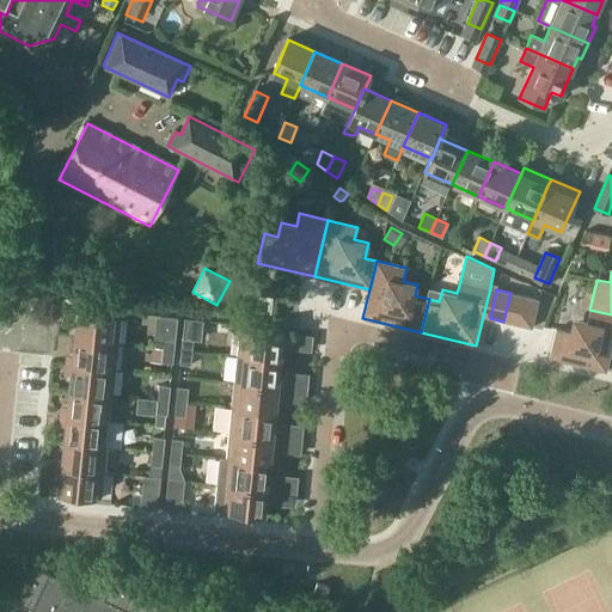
[(503,322),(518,325),(525,297),(510,293),(503,322)]
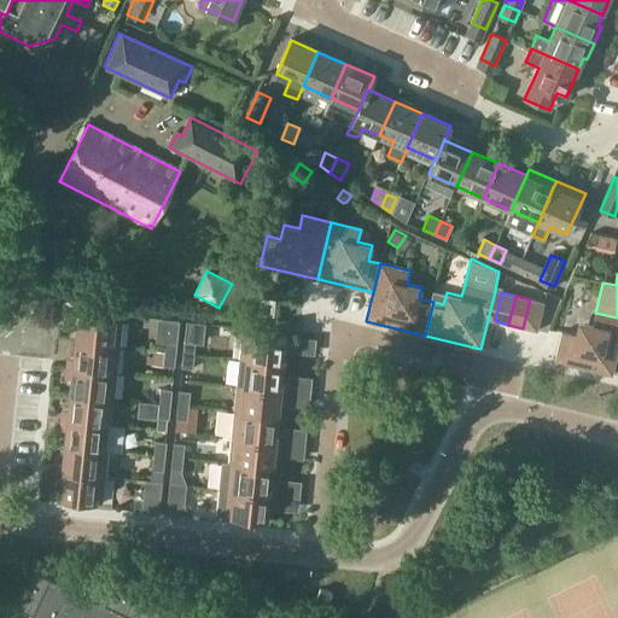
[(543,302),(530,299),(523,328),(537,332),(543,302)]
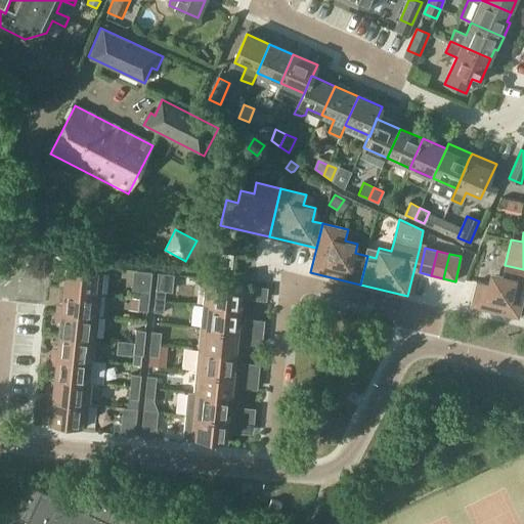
[(523,269),(505,265),(503,274),(489,271),(486,284),(476,281),(470,306),(519,318),(523,296),(523,269)]
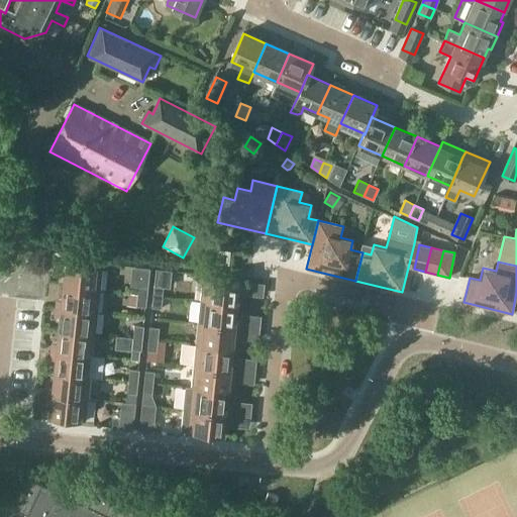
[(65,264),(63,286),(99,290),(101,267),(65,264)]
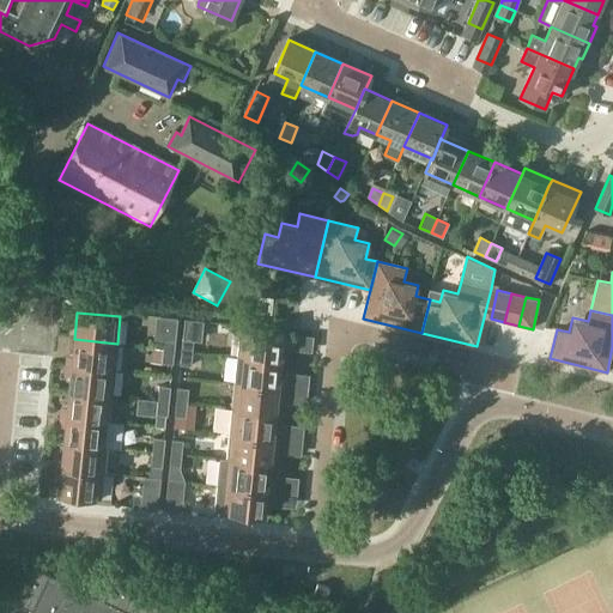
[(164,335),(163,349),(174,350),(177,317),(159,316),(158,335),(164,335)]
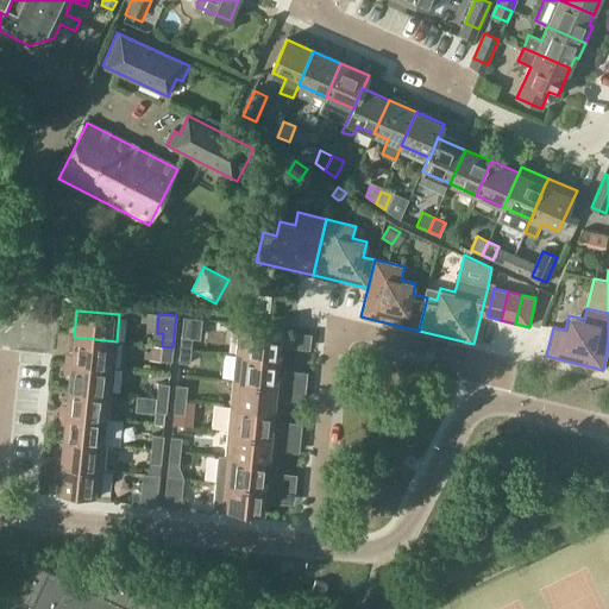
[(183,316),(181,334),(180,347),(192,349),(193,337),(199,337),(200,318),(183,316)]
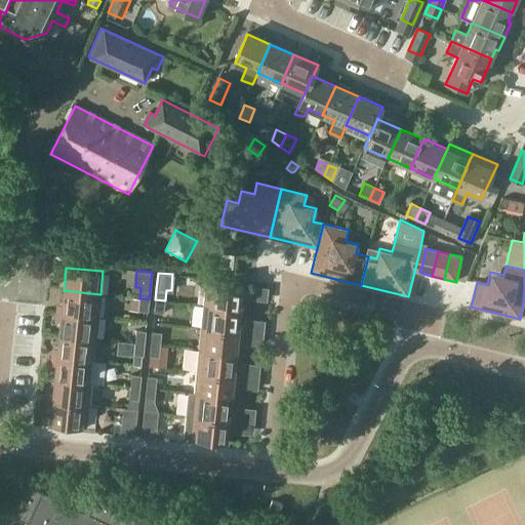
[(206,282),(204,305),(241,309),(243,286),(206,282)]
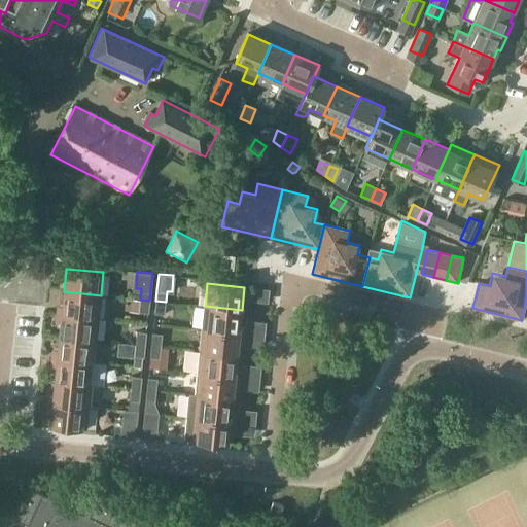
[(64,291),(62,314),(98,317),(101,295),(64,291)]
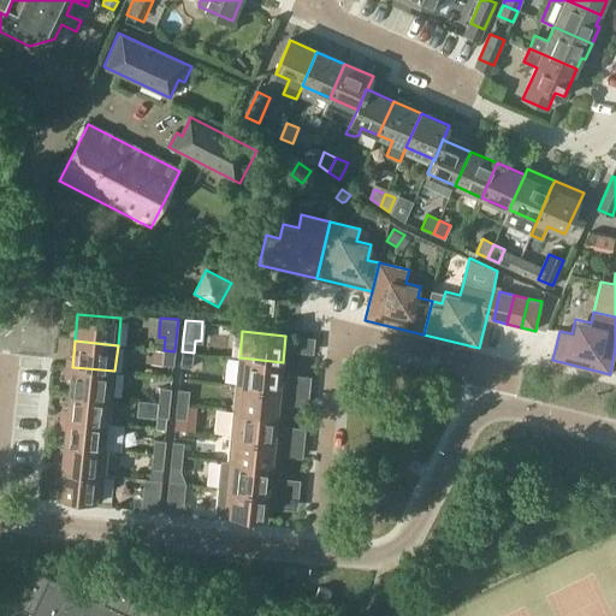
[(173,366),(175,351),(164,350),(163,365),(173,366)]
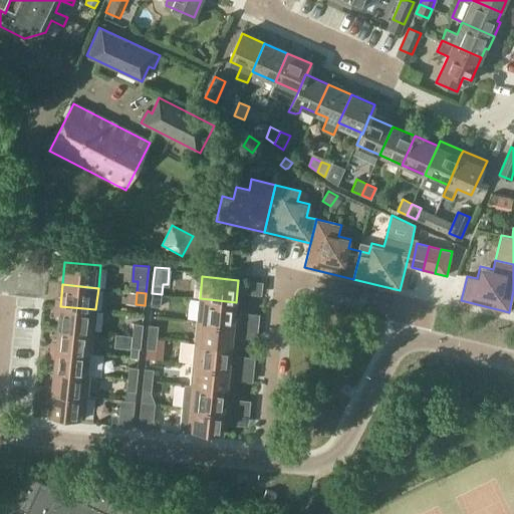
[(152,293),(151,305),(160,306),(162,294),(152,293)]
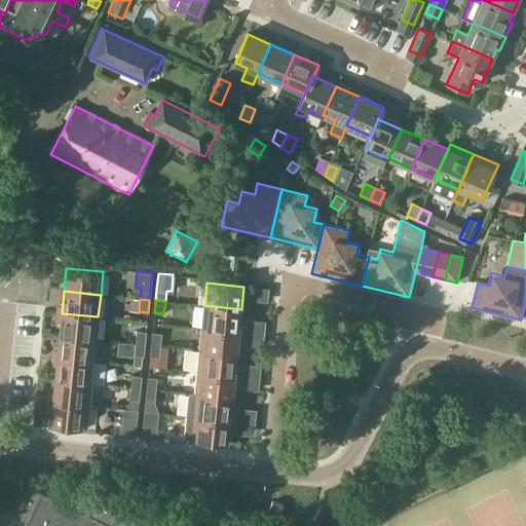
[(204,305),(202,328),(238,332),(241,309),(204,305)]
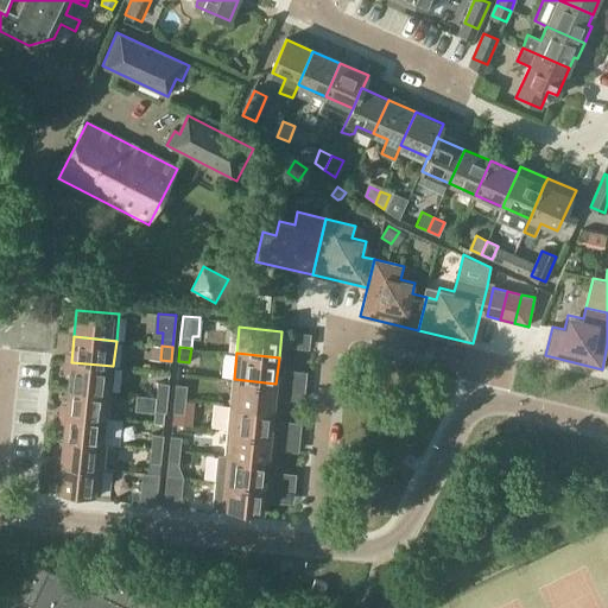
[(71,362),(68,387),(111,391),(113,366),(71,362)]
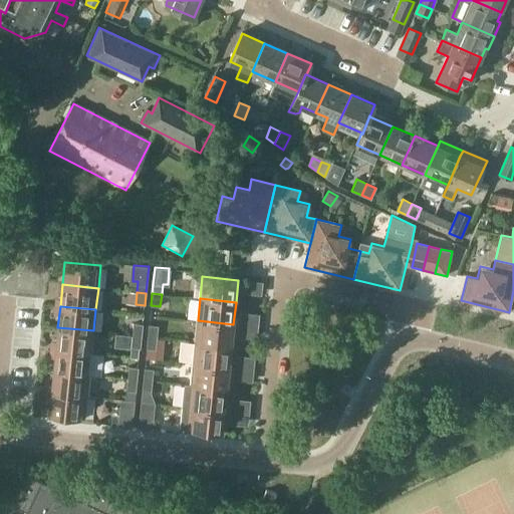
[(231,345),(233,324),(198,320),(196,341),(231,345)]
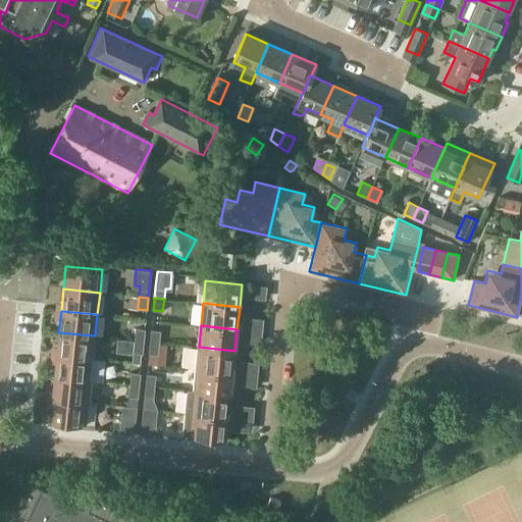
[(136,328),(135,341),(144,342),(145,329),(136,328)]
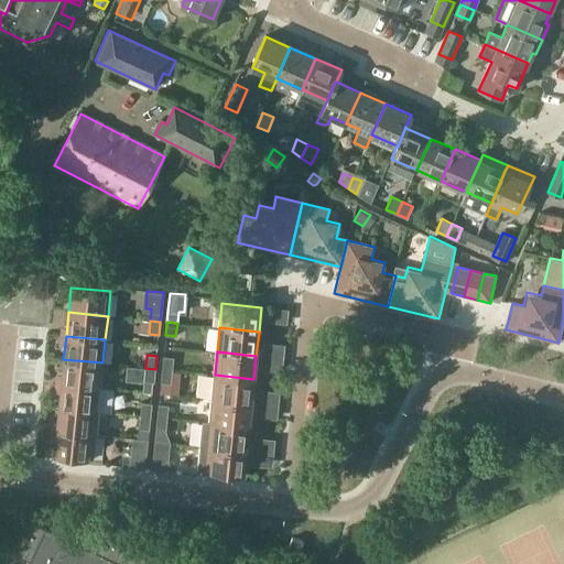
[(163,357),(162,369),(172,370),(173,358),(163,357)]
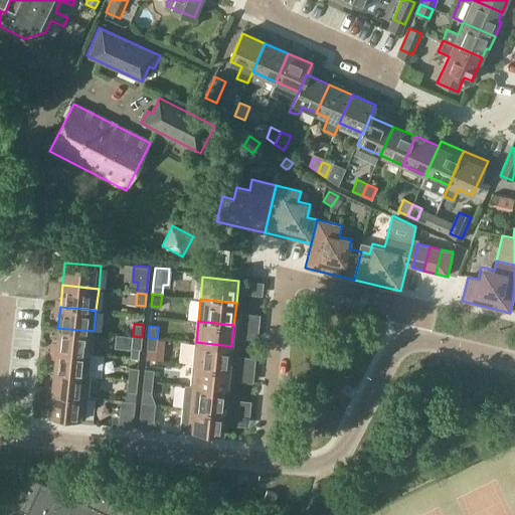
[(57,328),(55,350),(92,353),(94,331),(57,328)]
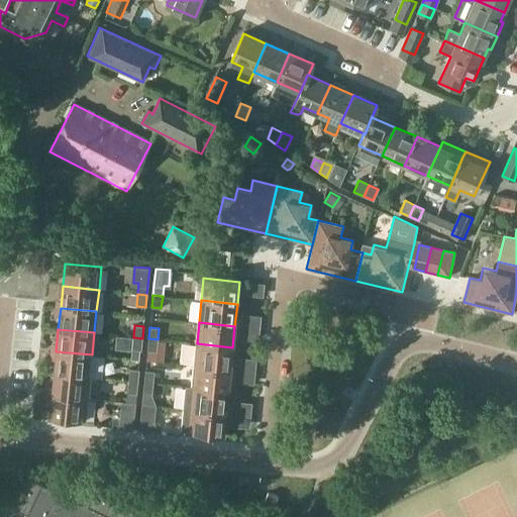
[(141,350),(142,338),(133,337),(132,349),(141,350)]
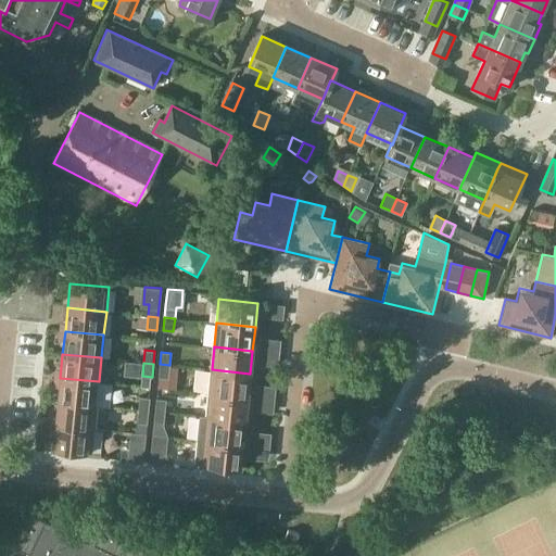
[(160,364),(158,377),(168,378),(169,365),(160,364)]
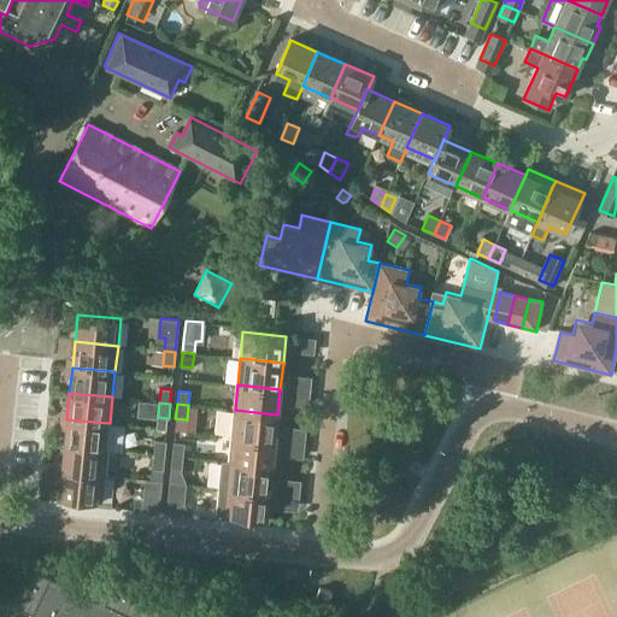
[(275,440),(277,415),(235,410),(231,436),(275,440)]
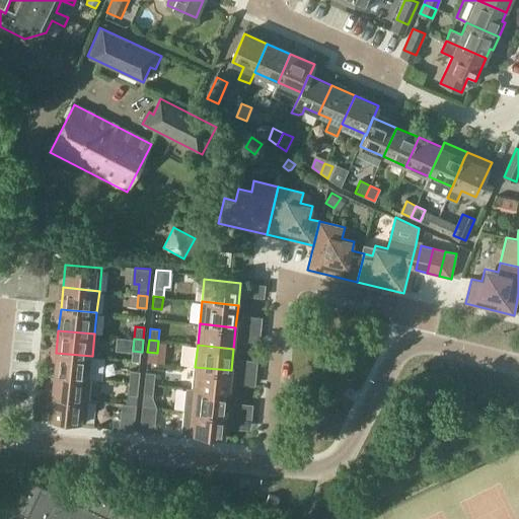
[(56,353),(54,373),(90,377),(90,378),(101,379),(104,358),(92,356),(56,353)]
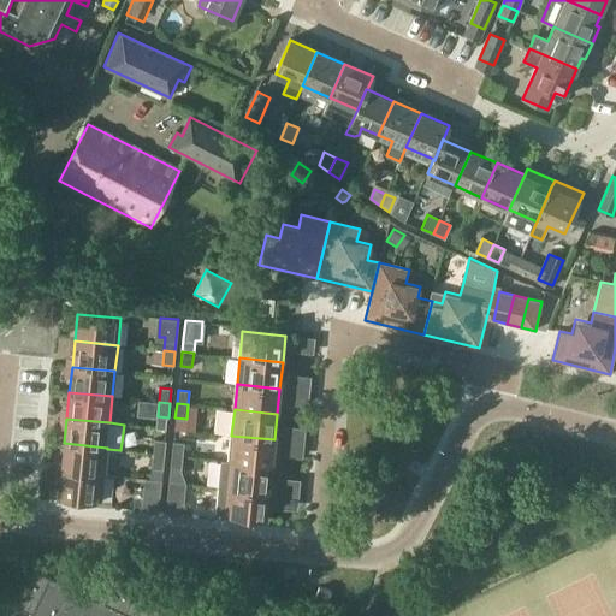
[(272,466),(274,439),(231,436),(229,461),(272,466)]
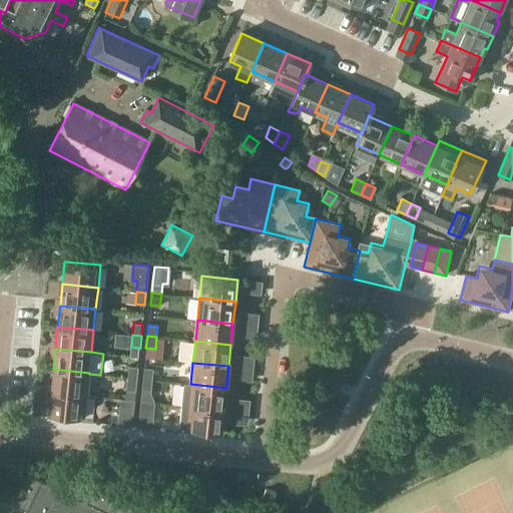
[(129,366),(127,377),(137,378),(138,367),(129,366)]
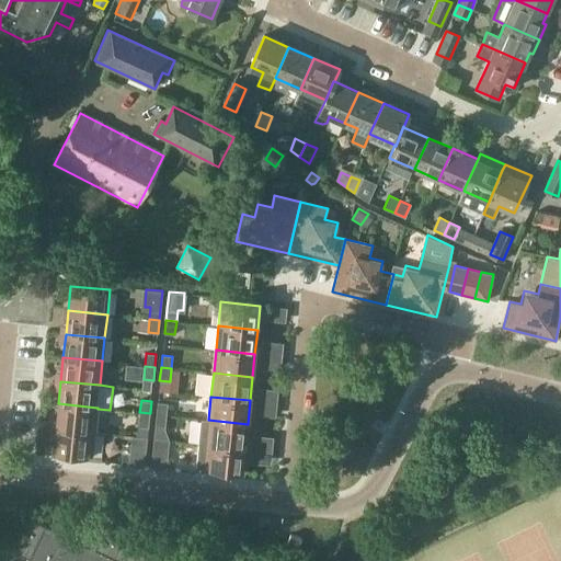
[(157,402),(156,414),(165,415),(168,403),(157,402)]
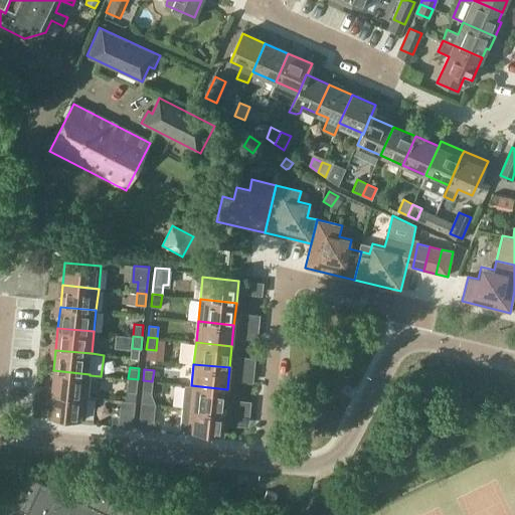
[(53,370),(51,392),(87,396),(90,375),(90,374),(53,370)]
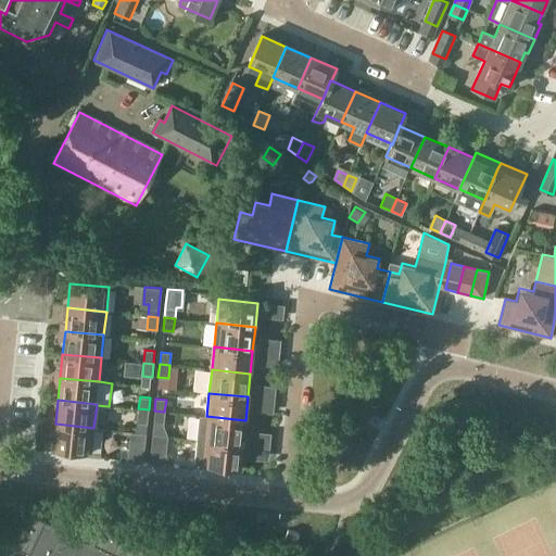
[(147,424),(149,409),(138,408),(137,422),(147,424)]
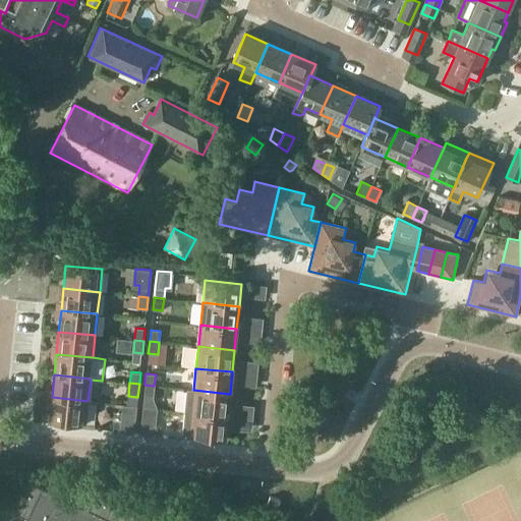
[(145,385),(143,397),(153,398),(154,386),(145,385)]
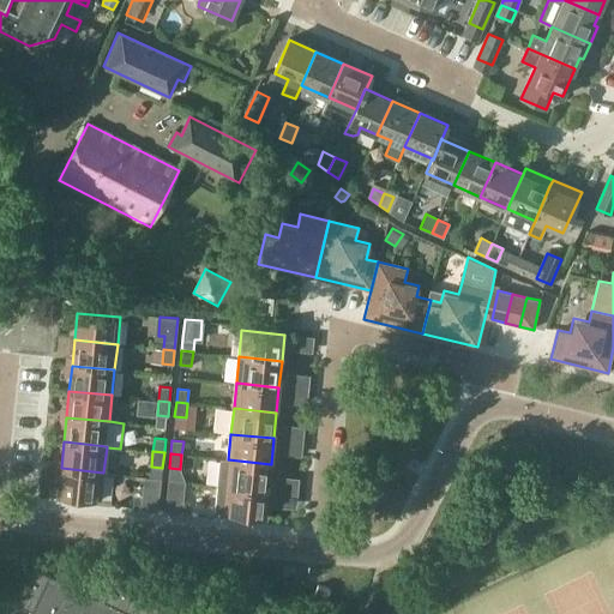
[(269,491),(271,464),(228,459),(221,459),(217,485),(269,491)]
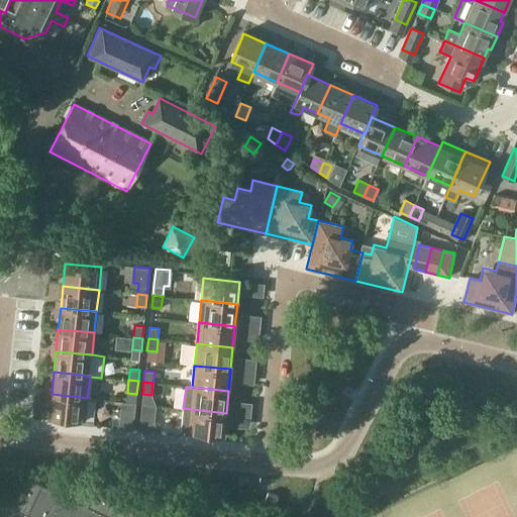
[(85,421),(87,398),(52,394),(48,417),(85,421)]
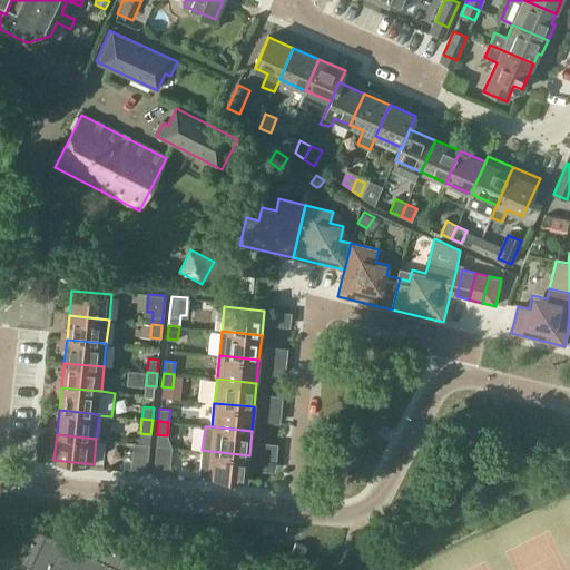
[(146,474),(149,444),(134,443),(130,472),(146,474)]
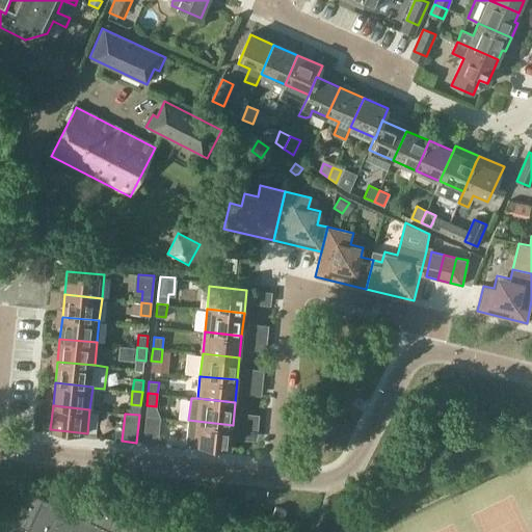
[(145,416),(142,443),(157,445),(160,417),(145,416)]
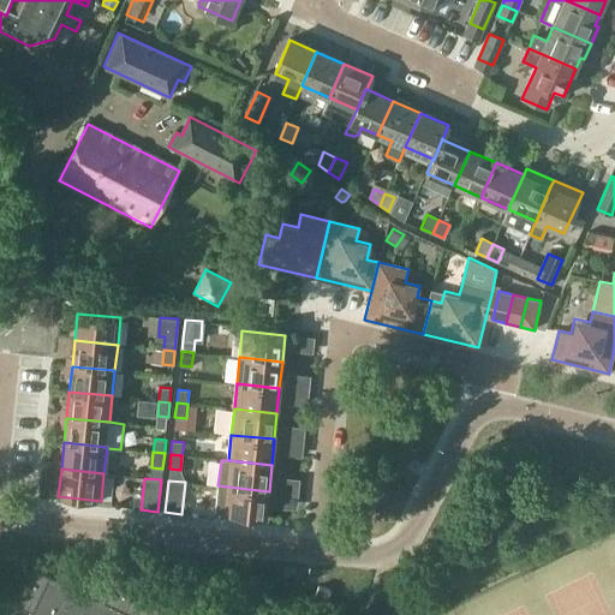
[(266,518),(269,491),(218,485),(215,513),(224,514),(224,513),(266,518)]
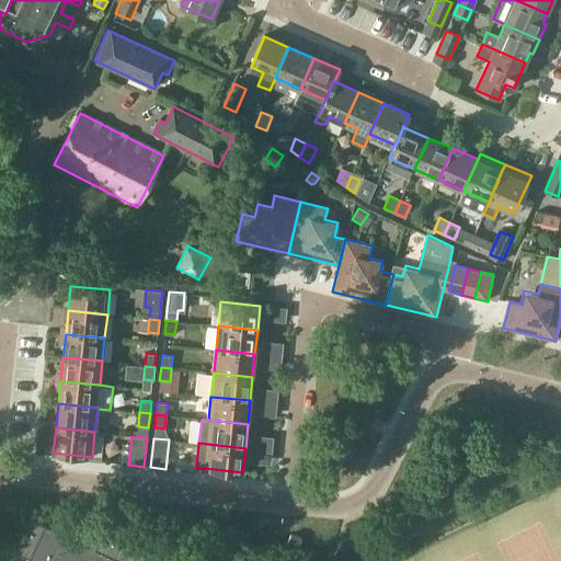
[(187,560),(186,560),(185,560),(175,560),(146,547),(146,548),(111,531),(105,544),(58,522),(55,528),(45,524),(44,524),(31,517),(15,550),(29,557),(27,560),(30,560),(187,560)]
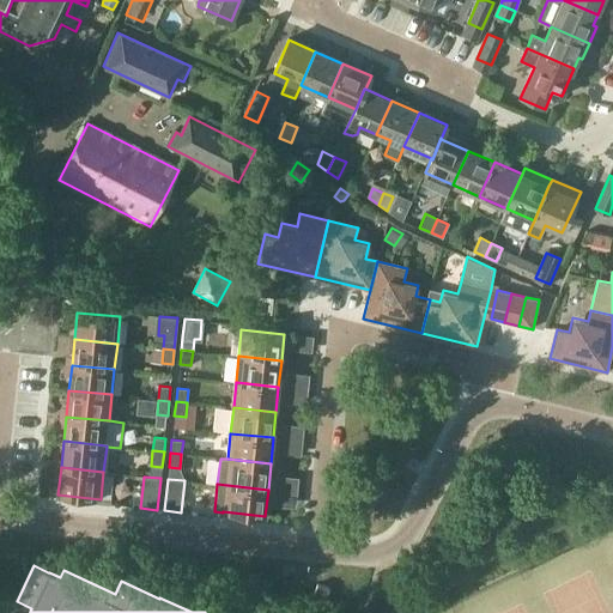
[(317,584),(314,596),(326,601),(331,588),(317,584)]
